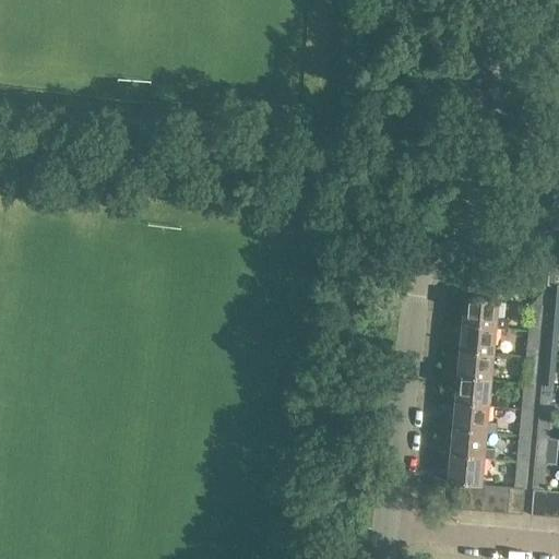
[(549,308),(558,308),(558,282),(552,282),(549,308)]
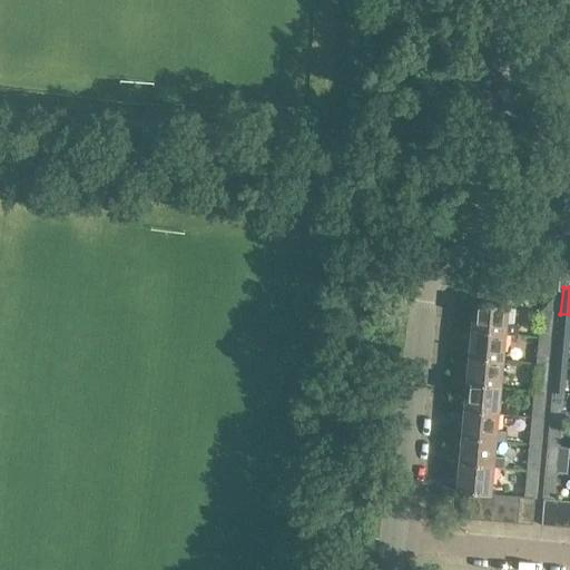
[(509,307),(473,304),(471,332),(507,335),(518,336),(518,326),(508,325),(509,307)]
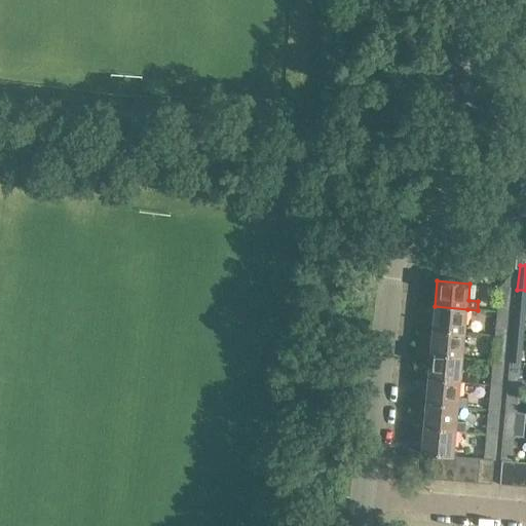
[(498,307),(509,308),(510,288),(499,287),(498,307)]
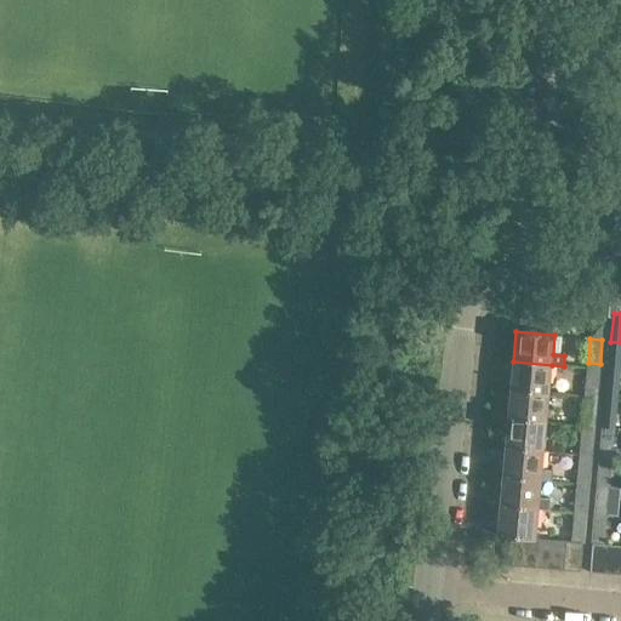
[(620,353),(620,348),(610,347),(608,370),(620,371),(620,353)]
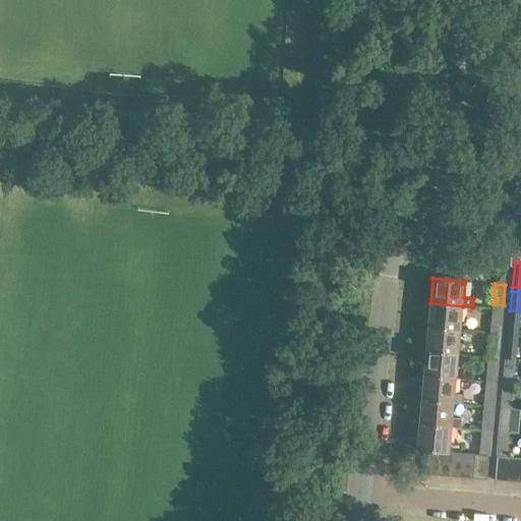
[(461,331),(463,306),(430,303),(428,328),(461,331)]
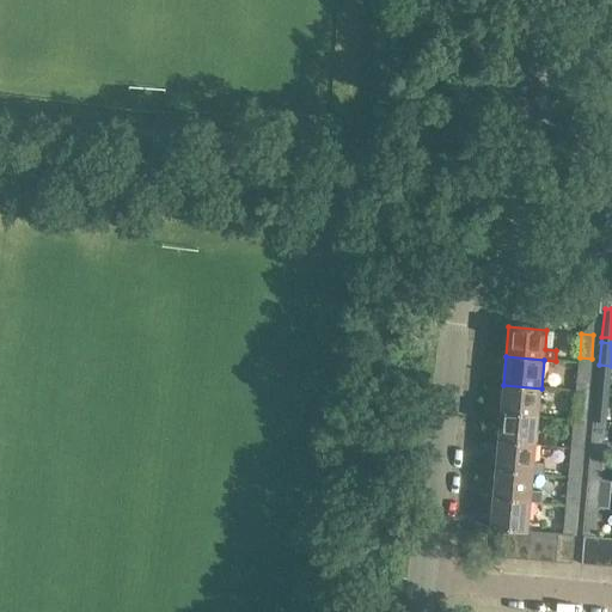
[(589,387),(591,365),(579,363),(576,386),(589,387)]
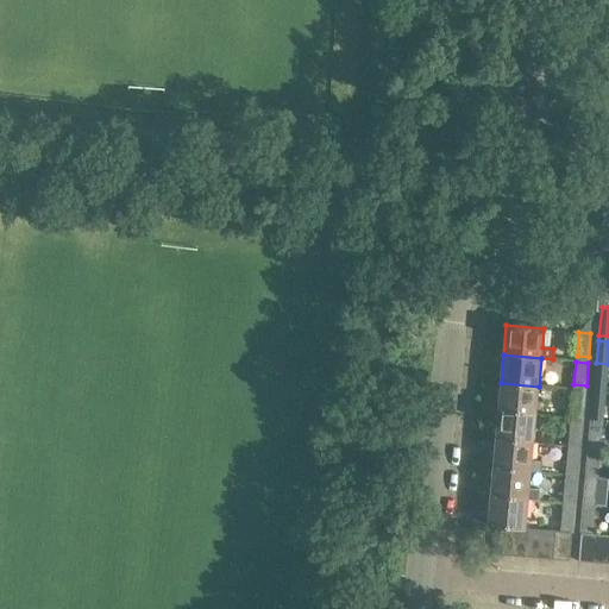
[(594,391),(604,393),(607,370),(596,369),(594,391)]
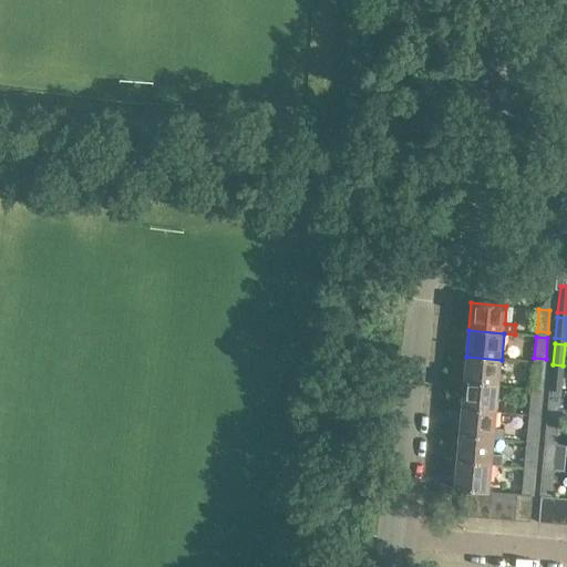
[(500,385),(502,360),(466,357),(464,383),(500,385)]
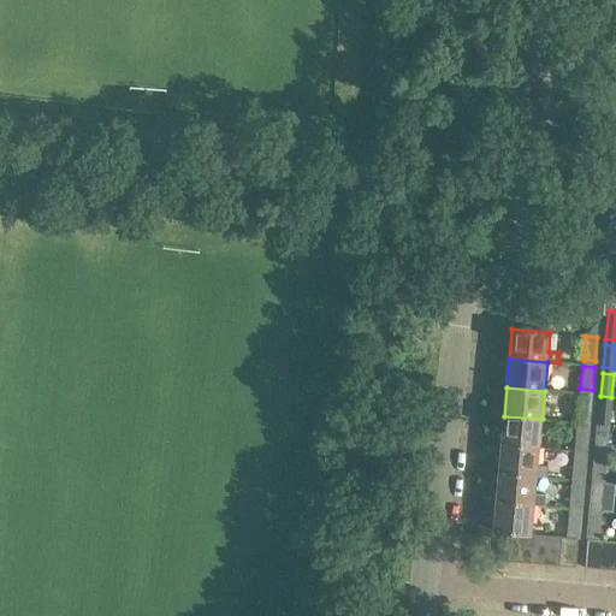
[(578,416),(590,418),(592,395),(580,394),(578,416)]
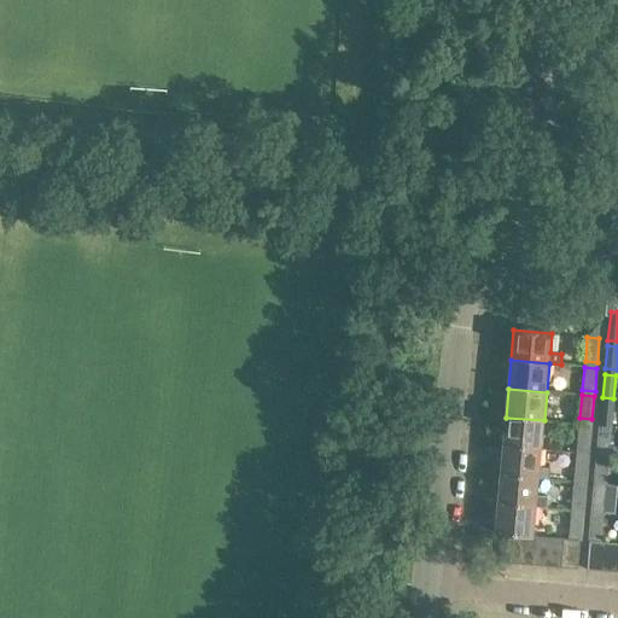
[(602,403),(600,426),(611,427),(613,403),(602,403)]
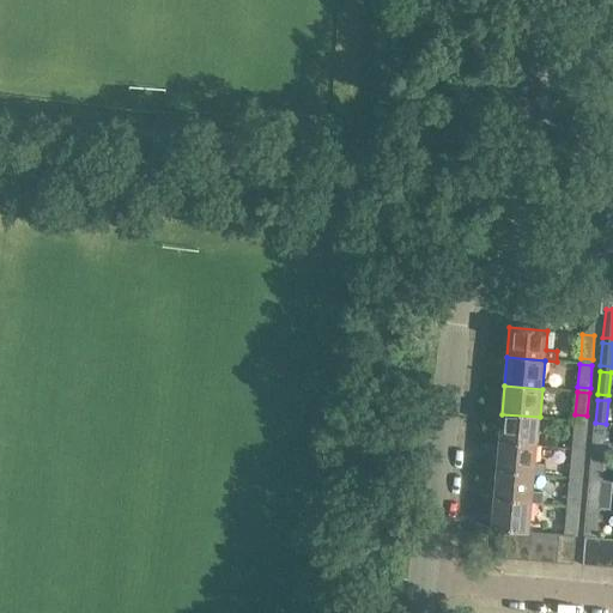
[(502,414),(498,442),(536,445),(540,417),(502,414)]
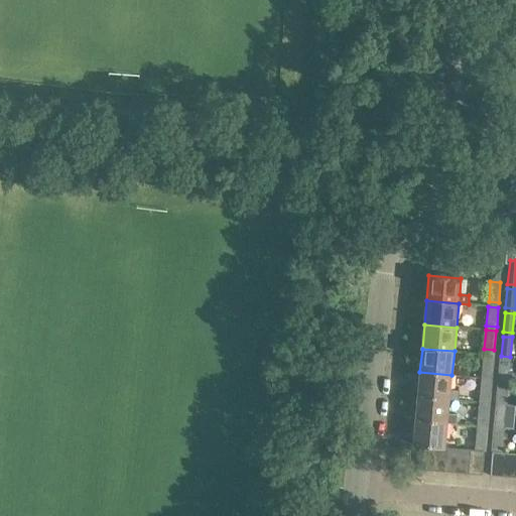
[(494,355),(484,354),(482,373),(492,374),(494,355)]
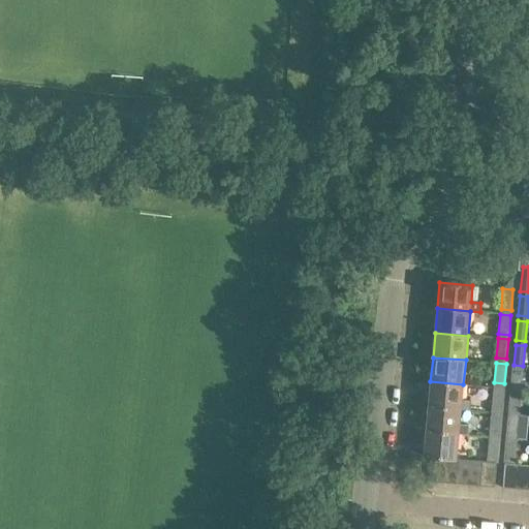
[(523,370),(512,369),(511,390),(521,391),(523,370)]
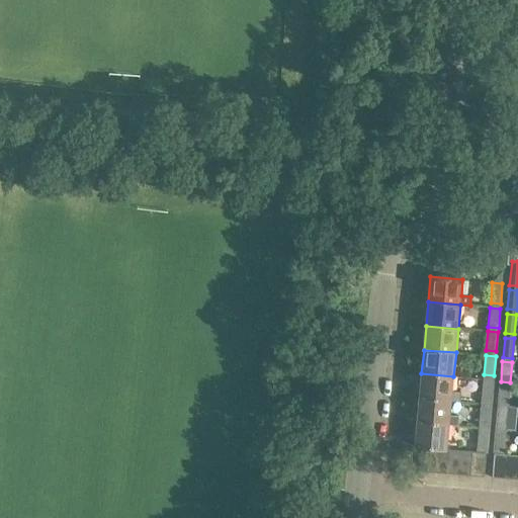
[(419,398),(451,401),(460,402),(461,393),(452,392),(453,376),(421,373),(419,398)]
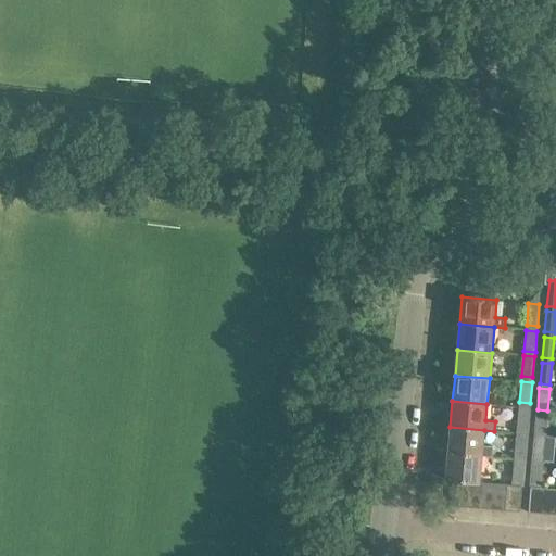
[(530,408),(519,407),(517,428),(528,429),(530,408)]
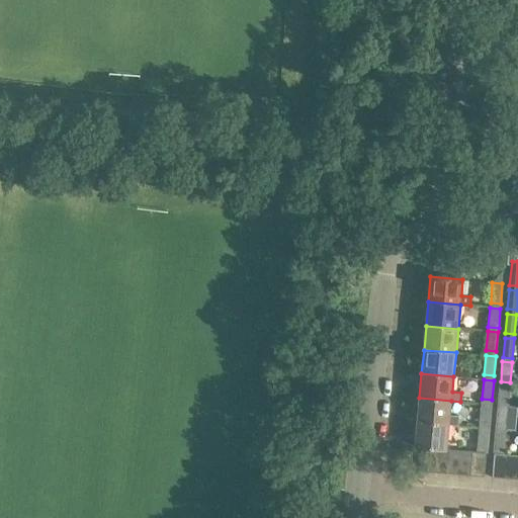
[(510,386),(500,385),(499,405),(508,406),(510,386)]
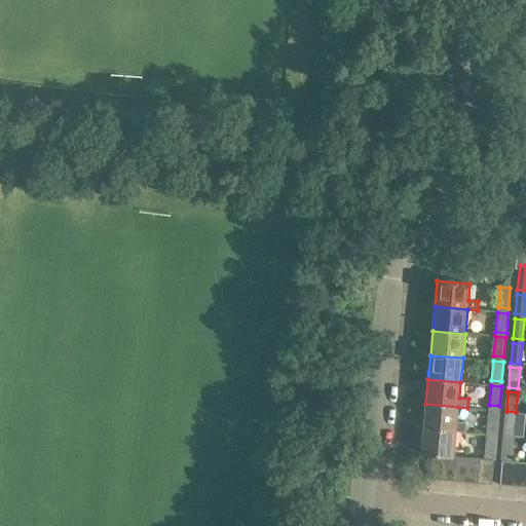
[(425,404),(423,428),(456,431),(465,433),(465,423),(457,422),(458,407),(425,404)]
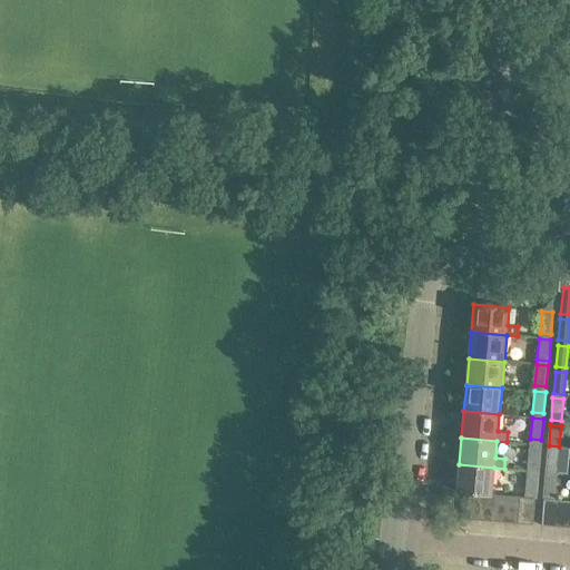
[(529,444),(528,465),(539,467),(540,444),(529,444)]
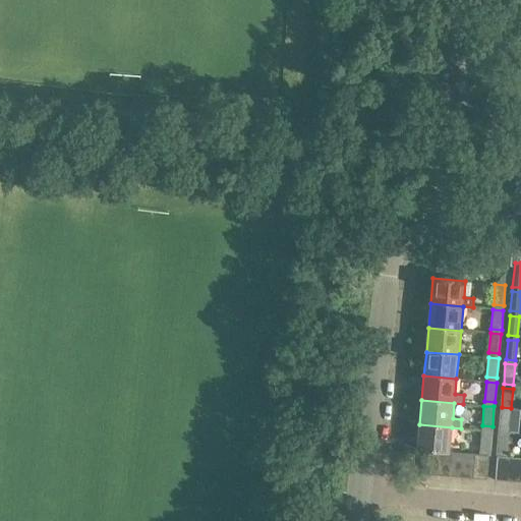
[(501,412),(500,431),(509,432),(511,413),(501,412)]
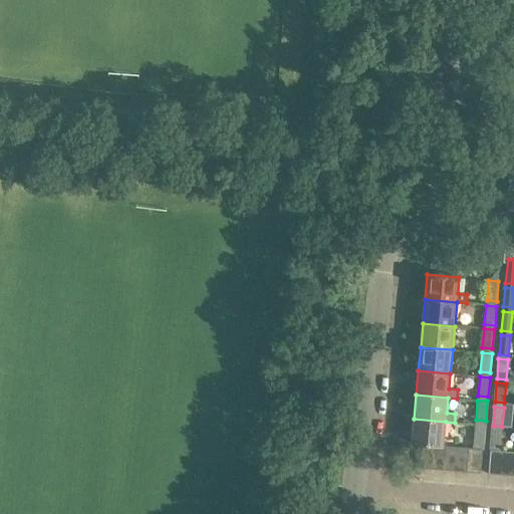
[(412,443),(423,444),(434,445),(444,446),(446,422),(414,419),(412,443)]
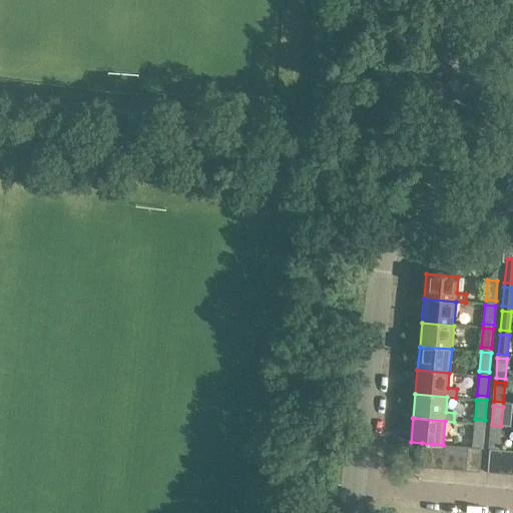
[(474,423),(472,443),(483,444),(484,424),(474,423)]
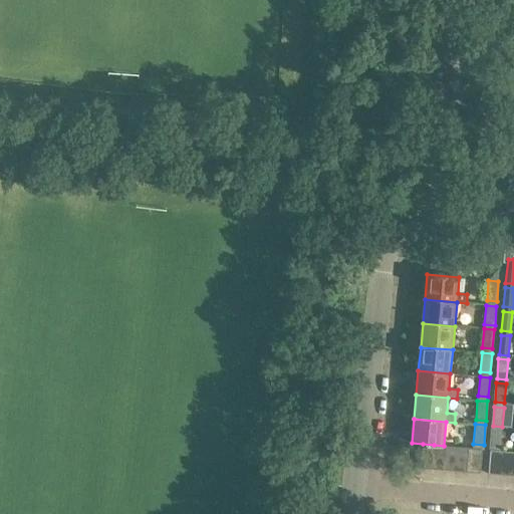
[(500,451),(502,432),(492,431),(490,450),(500,451)]
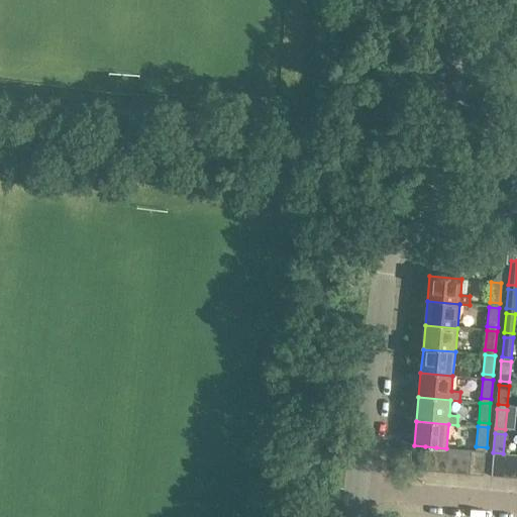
[(434,472),(436,447),(425,446),(423,471),(434,472)]
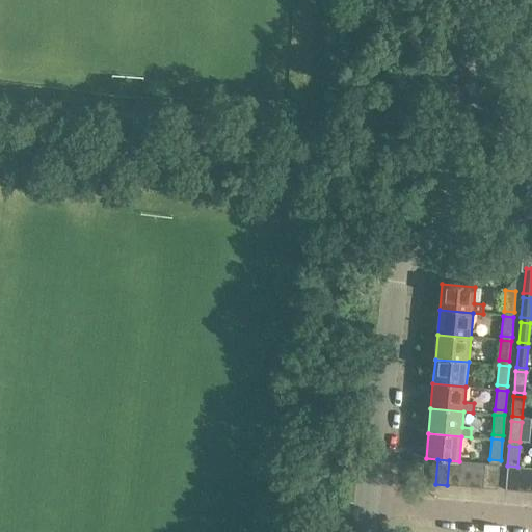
[(459,461),(449,460),(447,485),(458,486),(460,461),(459,461)]
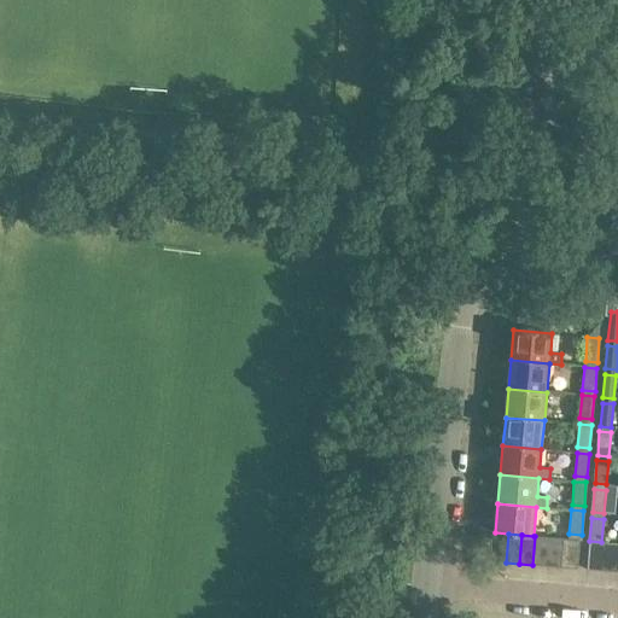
[(532,565),(546,566),(548,537),(535,536),(532,565)]
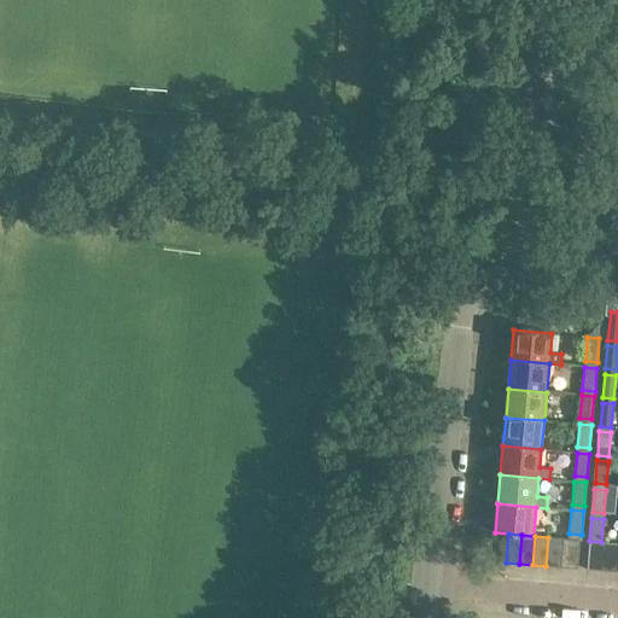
[(546,566),(560,567),(563,538),(548,537),(546,566)]
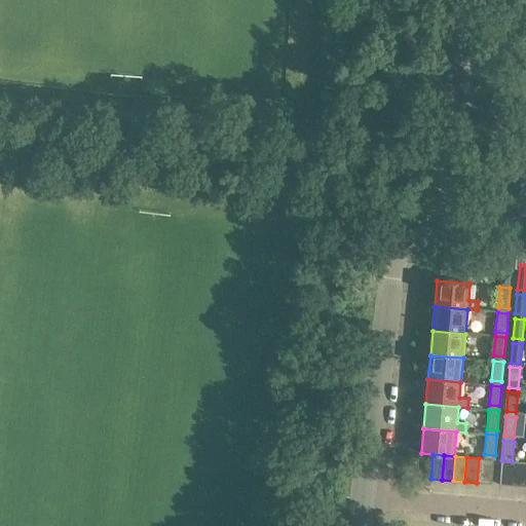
[(492,485),(494,460),(479,458),(477,483),(492,485)]
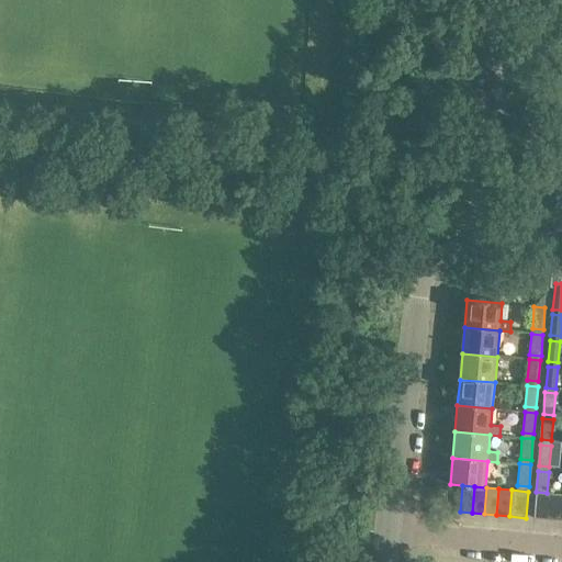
[(549,493),(547,493),(536,492),(534,518),(547,519),(549,493)]
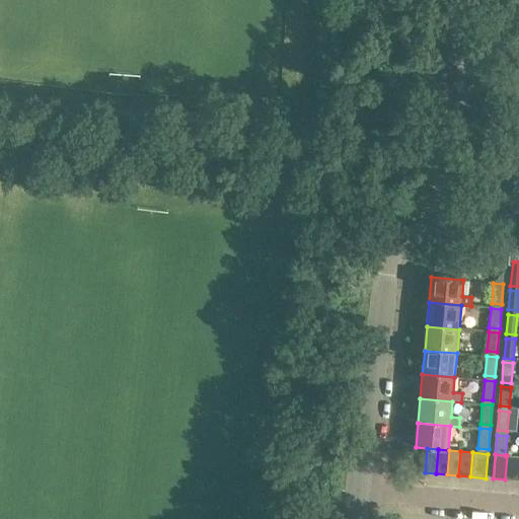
[(505,479),(517,480),(518,456),(507,455),(505,479)]
